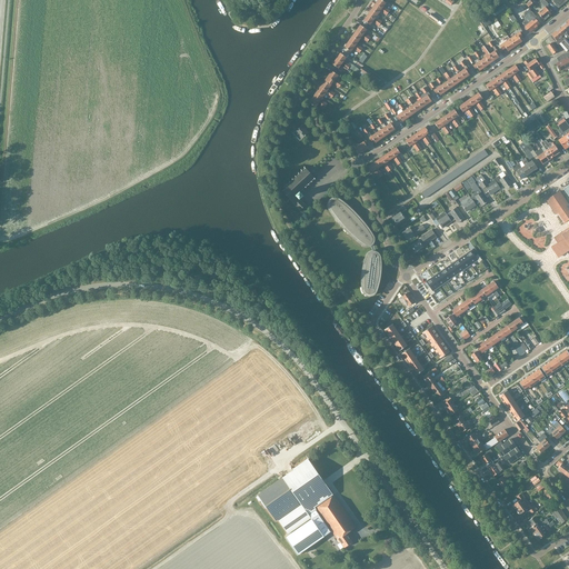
[(547,2),(543,0),(540,0),(539,1),(545,8),(538,13),(543,20),(551,15),(553,12),(550,9),(547,6),(548,5),(547,2)]
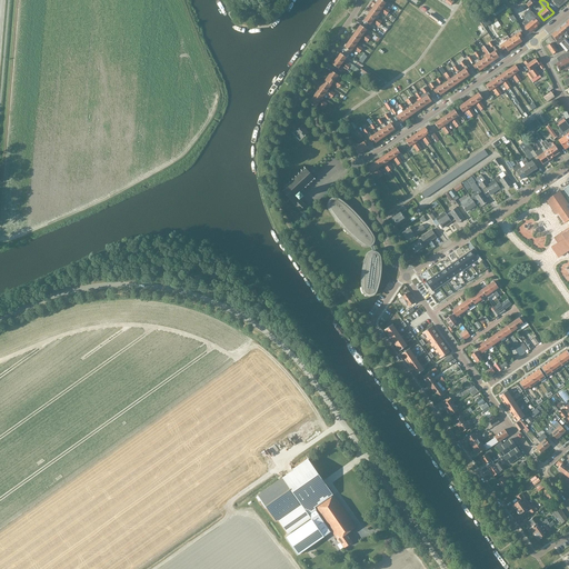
[(376,5),(371,10),(378,15),(380,11),(382,13),(387,16),(388,13),(387,12),(385,10),(382,9),(376,5)]
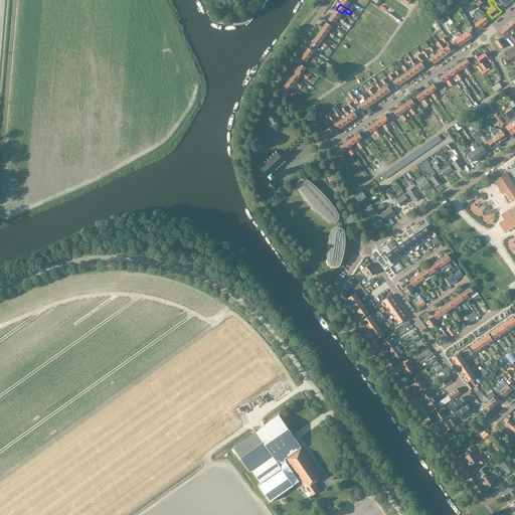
[(452,8),(447,11),(449,14),(454,11),(459,8),(456,5),(452,8)]
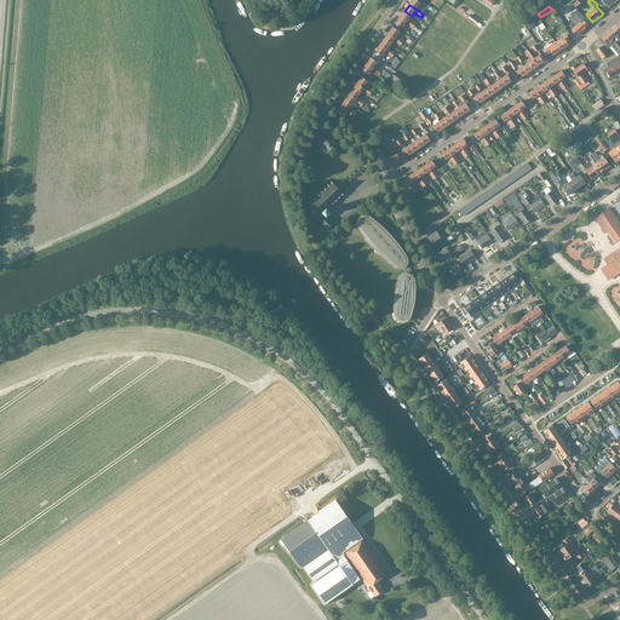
[(585,19),(577,10),(570,15),(573,17),(570,19),(573,22),(569,26),(573,29),(573,30),(578,36),(589,27),(583,21),(585,19)]
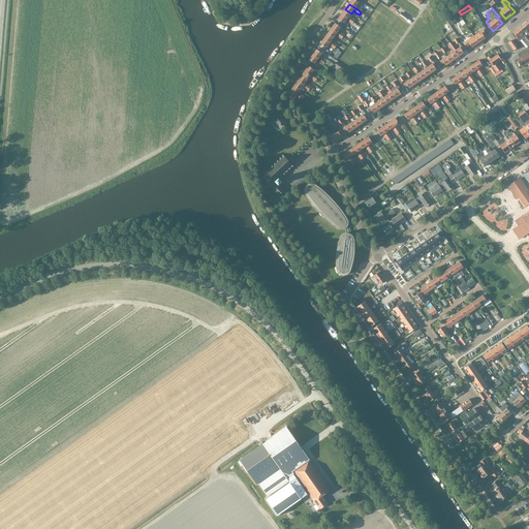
[(345,9),(342,14),(348,19),(351,13),(345,9)]
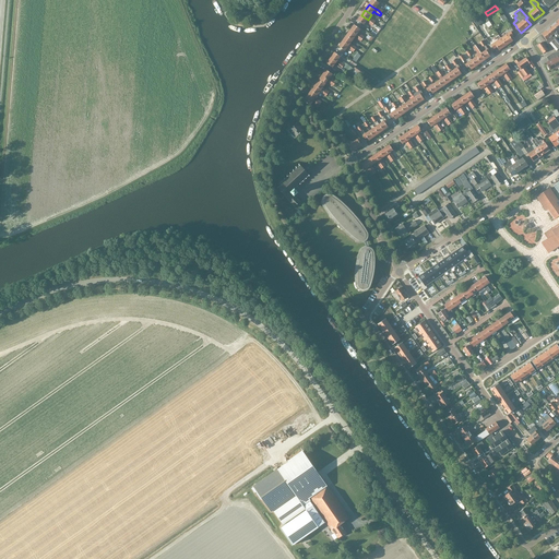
[(431,19),(424,13),(421,16),(429,22),(431,19)]
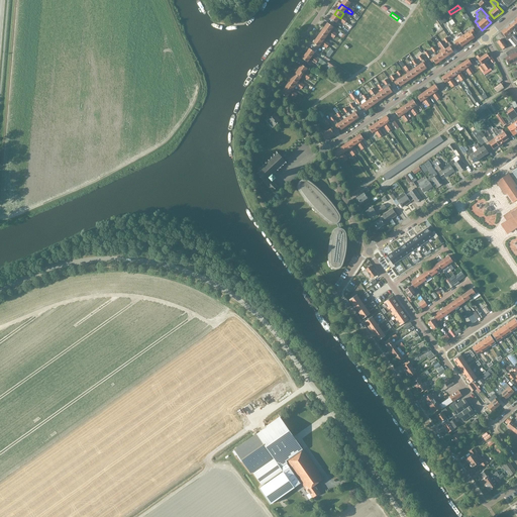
[(334,14),(330,19),(336,23),(338,20),(340,22),(344,24),(345,22),(344,21),(342,19),(340,18),(334,14)]
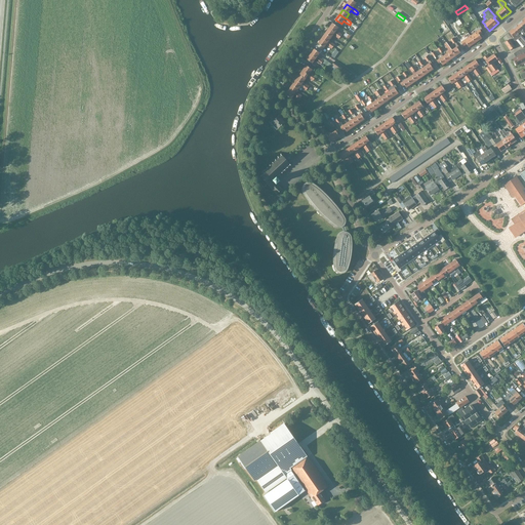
[(448,26),(453,23),(448,16),(444,19),(448,26)]
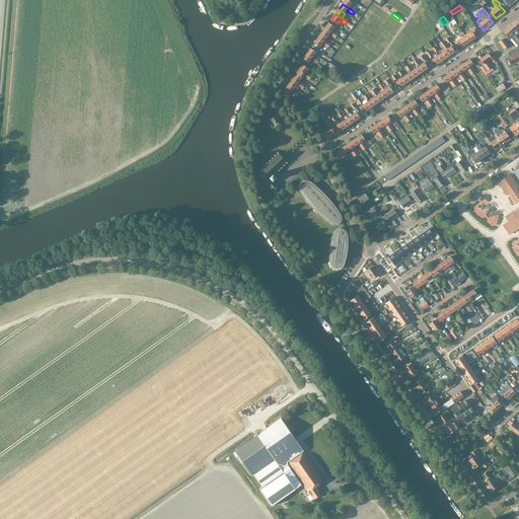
[(518,39),(518,33),(516,30),(518,28),(513,22),(509,26),(518,39)]
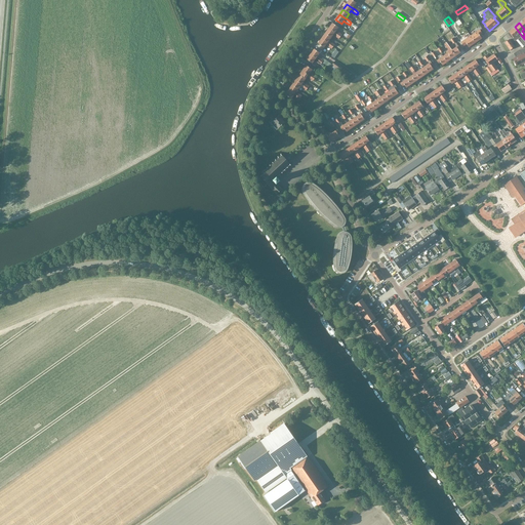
[(332,24),(329,29),(334,33),(335,33),(338,28),(332,24)]
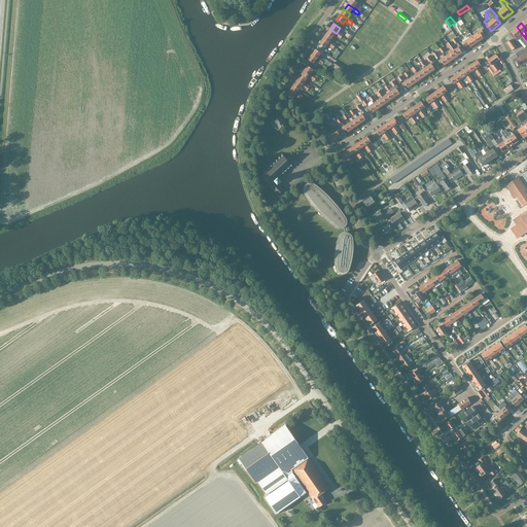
[(526,39),(517,27),(511,32),(516,38),(515,39),(517,41),(519,40),(524,47),(526,44),(526,39)]
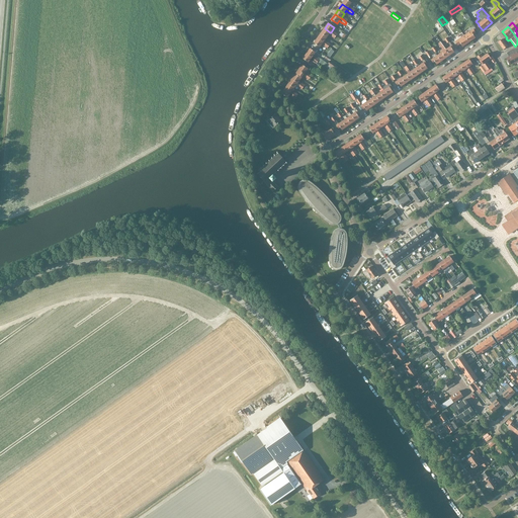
[(322,32),(321,33),(327,37),(331,32),(330,32),(325,28),(322,32)]
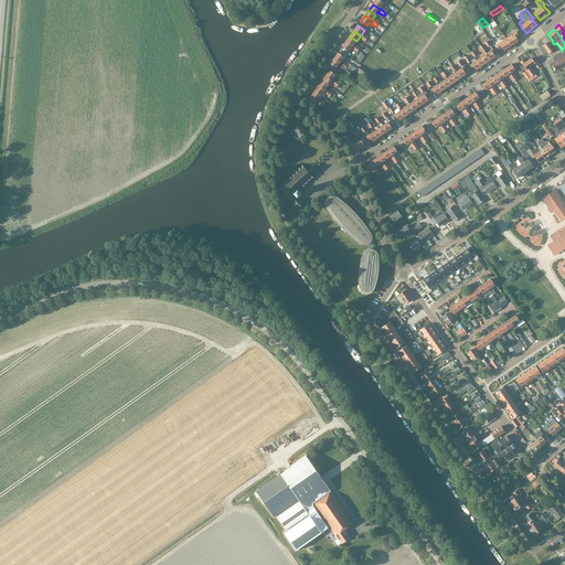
[(507,39),(511,46),(519,41),(515,38),(519,35),(516,32),(507,39)]
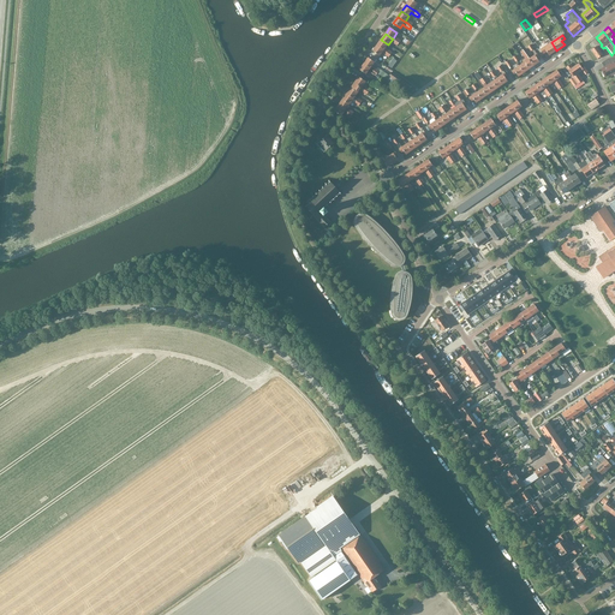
[(381,40),(377,46),(389,54),(390,55),(392,52),(388,49),(386,47),(388,45),(381,40)]
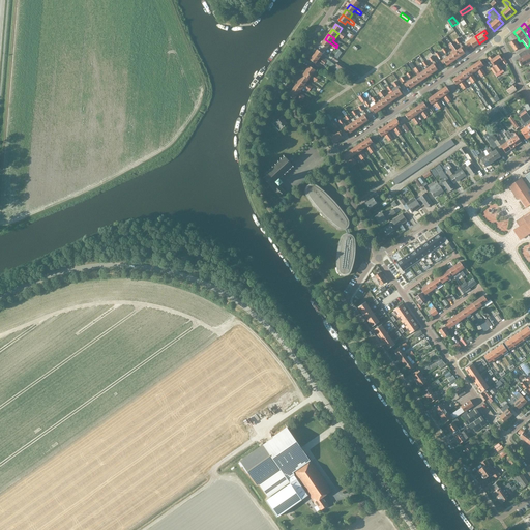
[(479,43),(475,36),(466,42),(468,47),(471,45),(473,48),(479,43)]
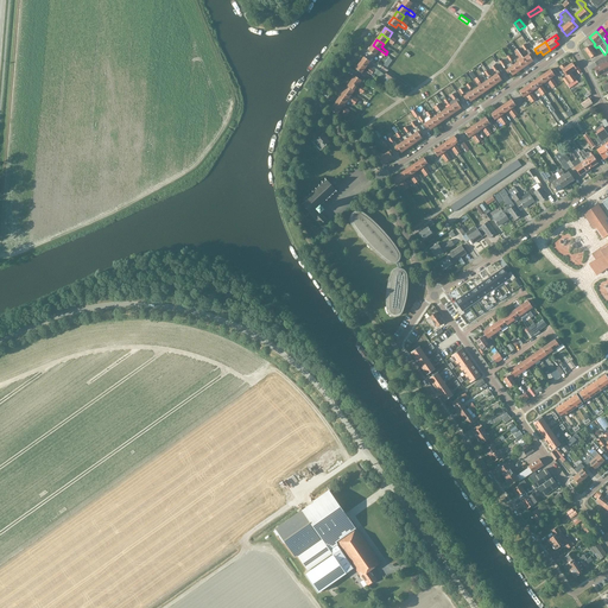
[(373,45),(368,51),(375,56),(378,52),(380,55),(384,57),(386,55),(385,54),(373,45)]
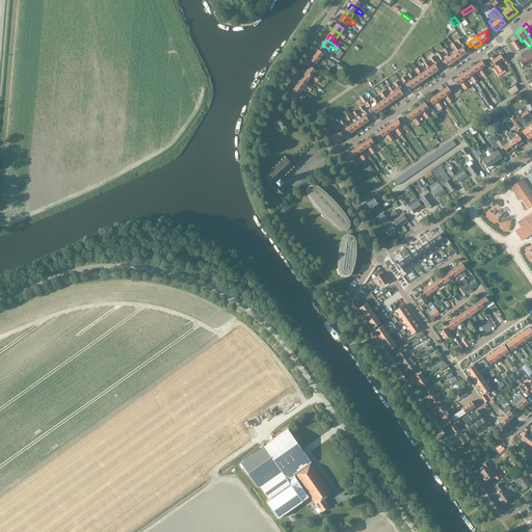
[(511,44),(517,51),(521,48),(515,41),(511,44)]
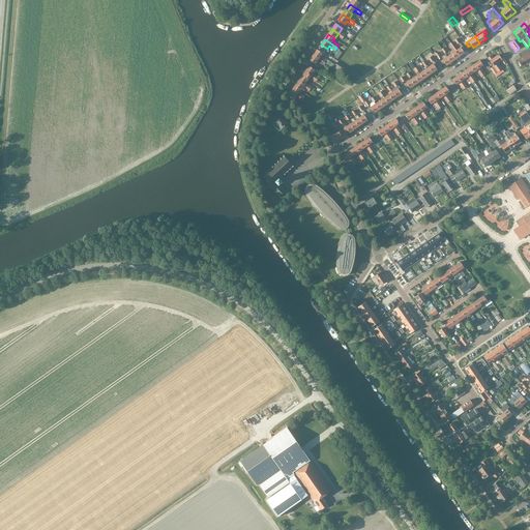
[(441,65),(462,54),(458,48),(438,58),(441,65)]
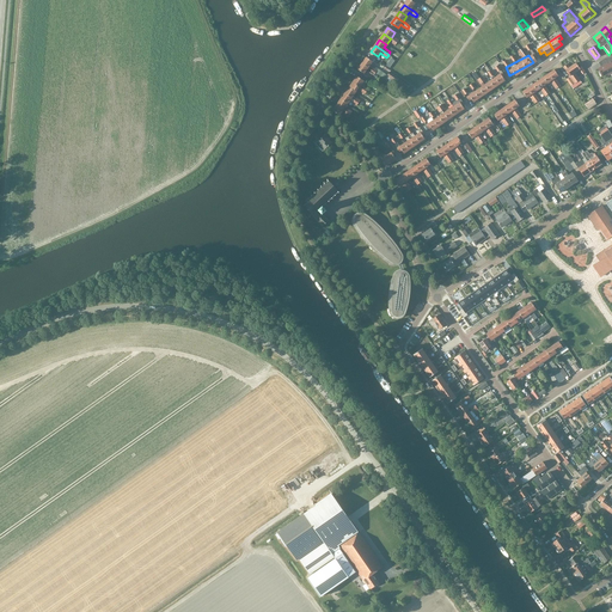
[(599,62),(601,67),(598,68),(599,72),(599,73),(600,73),(601,77),(610,73),(610,74),(611,73),(611,65),(611,62),(611,61),(611,56),(605,59),(599,62)]
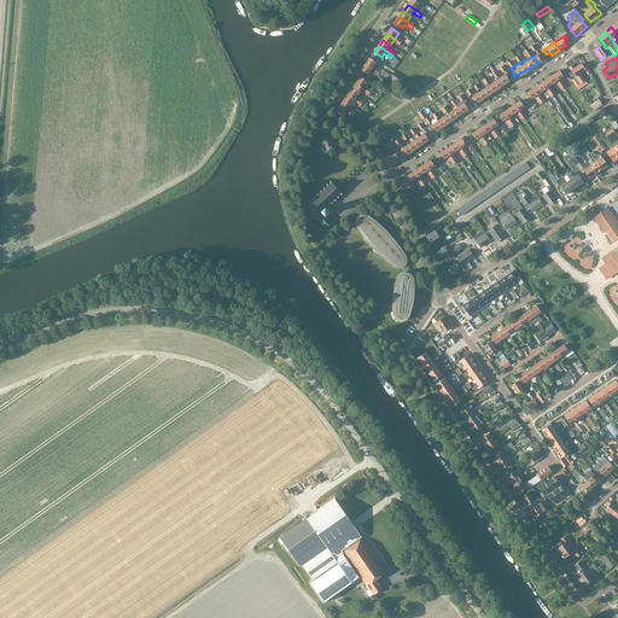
[(369,58),(366,64),(378,74),(379,74),(382,75),(384,77),(386,74),(382,70),(380,71),(380,70),(379,71),(377,69),(377,68),(374,66),(377,63),(369,58)]
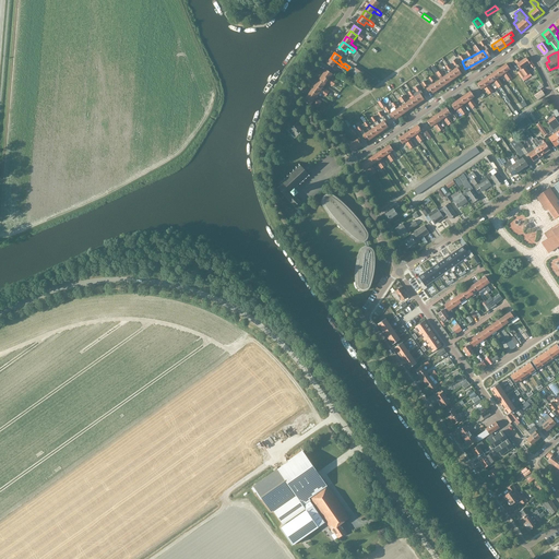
[(331,58),(326,63),(333,68),(335,64),(341,69),(341,68),(342,67),(331,58)]
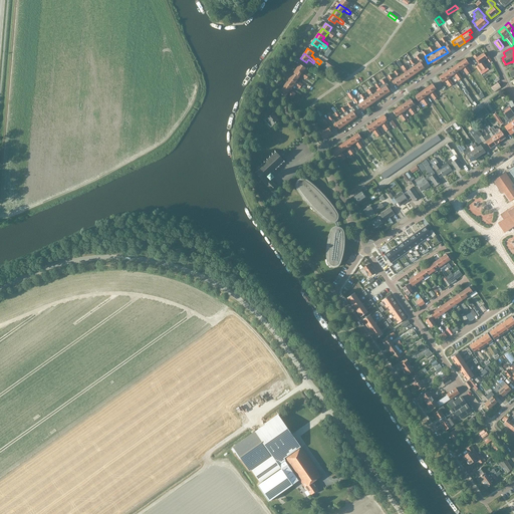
[(477,54),(473,56),(482,70),(487,67),(483,61),(487,58),(484,53),(479,57),(477,54)]
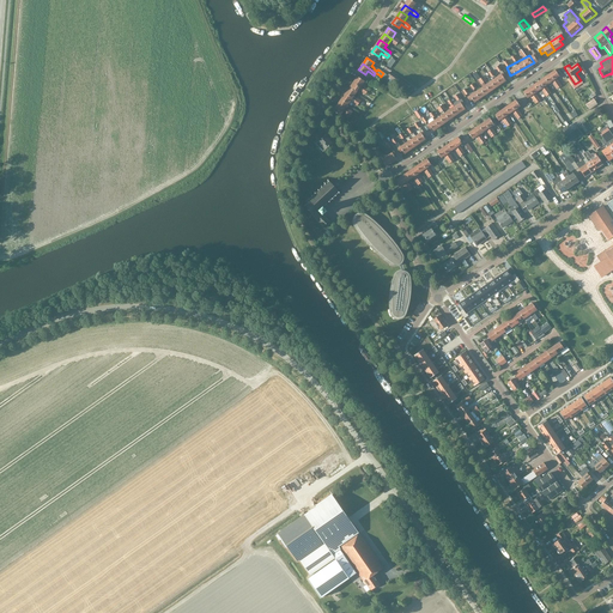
[(491,67),(496,74),(462,95),(468,103),(503,82),(499,77),(502,76),(495,65),(491,67)]
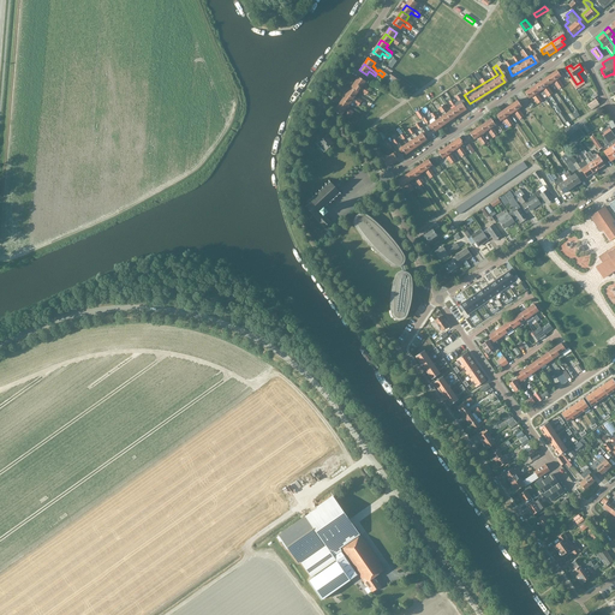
[(551,75),(561,88),(563,87),(559,78),(561,77),(557,71),(551,75)]
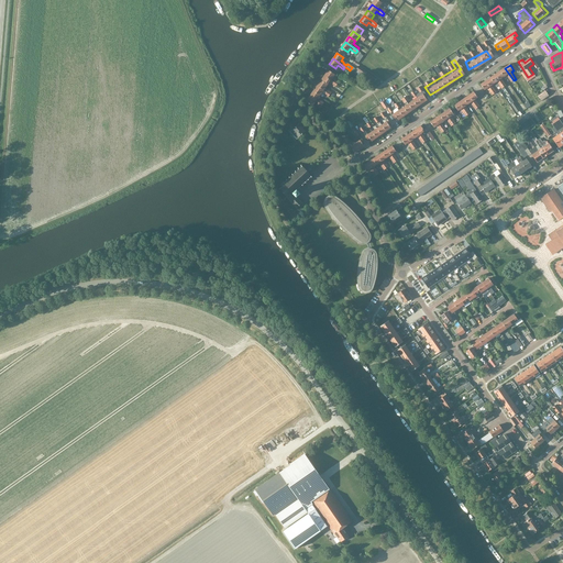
[(514,80),(505,68),(500,72),(504,77),(506,75),(511,83),(514,80)]
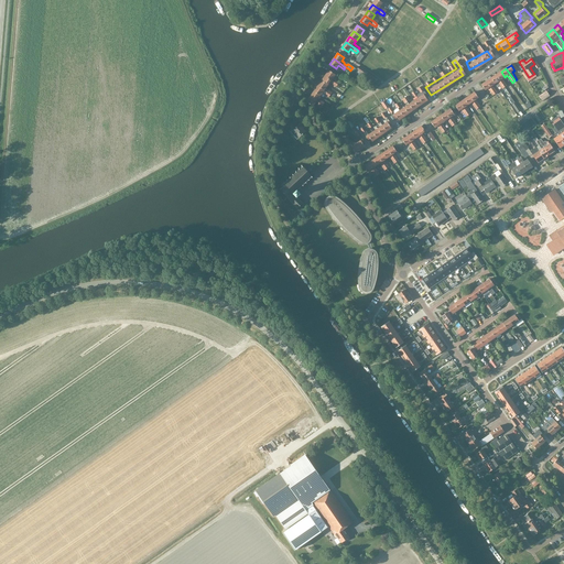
[(329,71),(325,76),(332,80),(336,75),(329,71)]
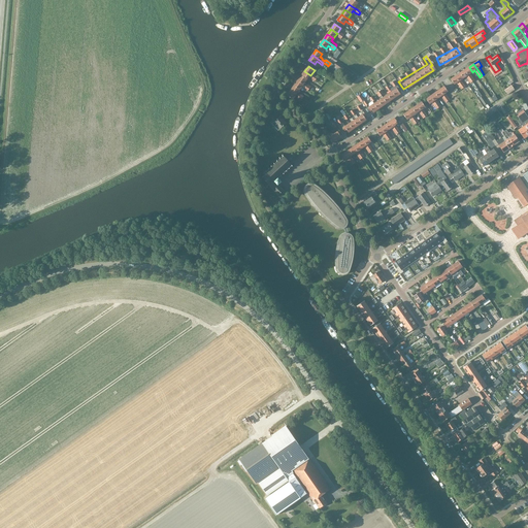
[(464,70),(472,83),(474,80),(470,74),(472,72),(469,67),(464,70)]
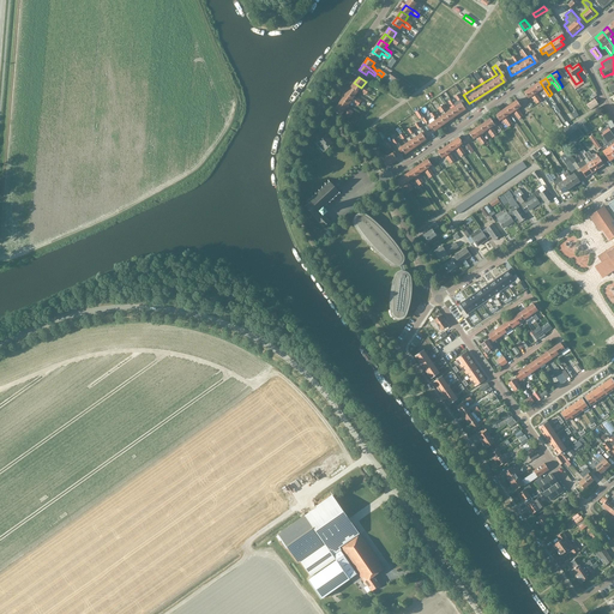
[(549,96),(540,82),(535,85),(539,91),(542,89),(547,97),(549,96)]
